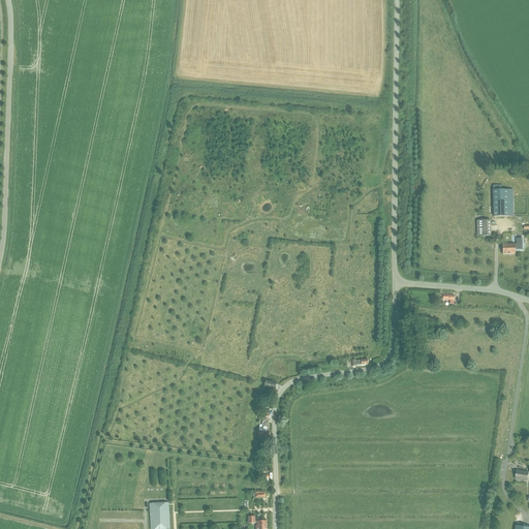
[(501,185),(492,185),(493,217),(512,217),(511,190),(501,190),(501,185)]
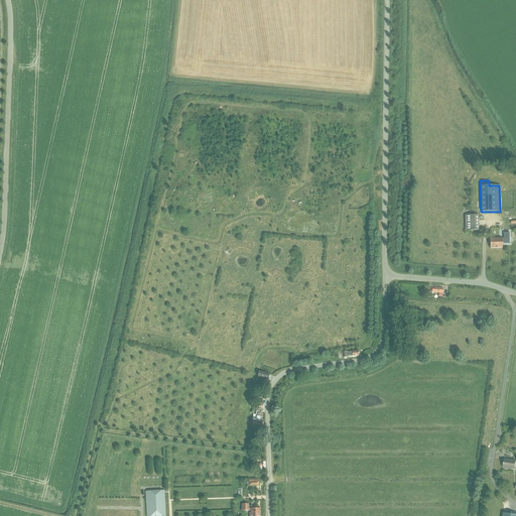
[(478,216),(465,216),(465,231),(478,230),(478,216)]
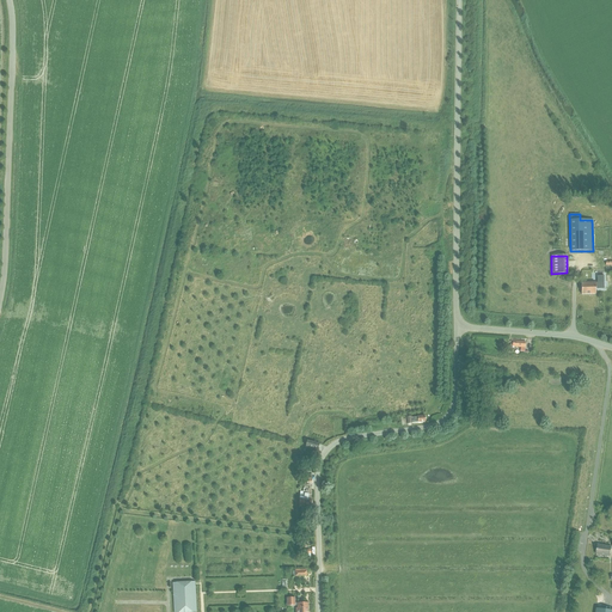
[(603,270),(598,270),(594,270),(594,282),(581,282),(581,294),(595,294),(594,286),(599,286),(599,277),(604,277),(603,270)]
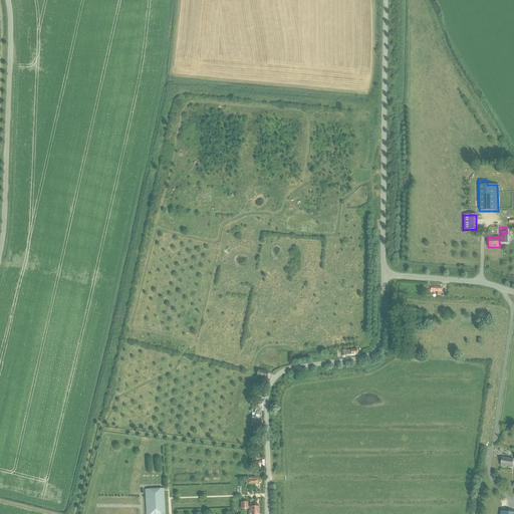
[(438,291),(437,295),(441,295),(441,291),(441,286),(431,285),(430,289),(429,289),(428,290),(438,291)]
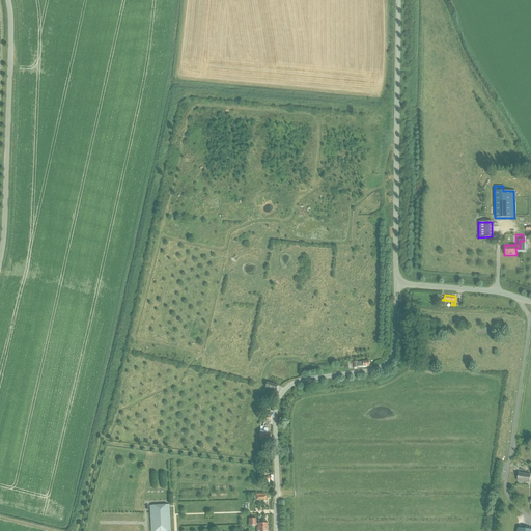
[(259,426),(259,440),(264,440),(264,437),(271,437),(271,431),(270,431),(270,412),(263,412),(263,423),(263,426),(259,426)]
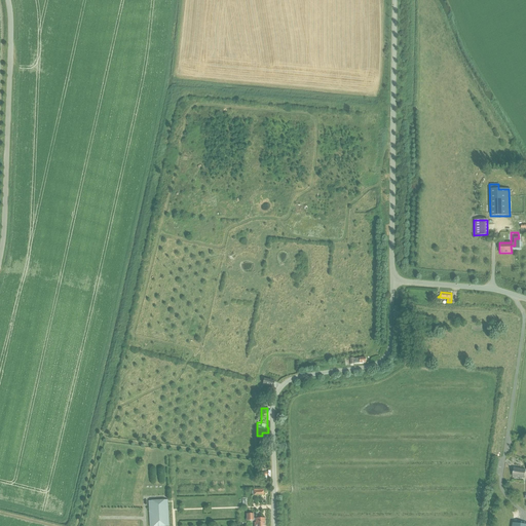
[(524,478),(525,470),(514,468),(513,477),(524,478)]
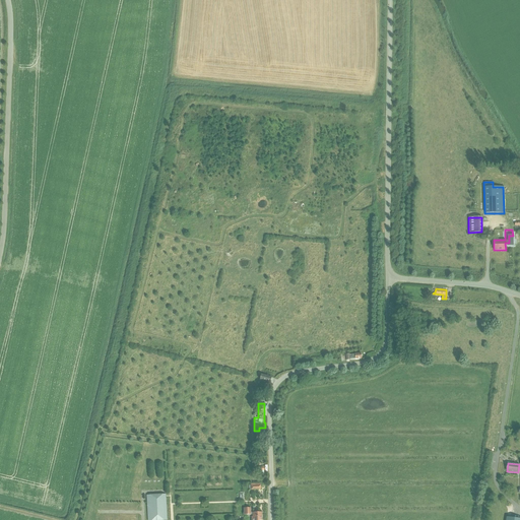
[(147,496),(147,519),(166,519),(167,519),(166,495),(147,496)]
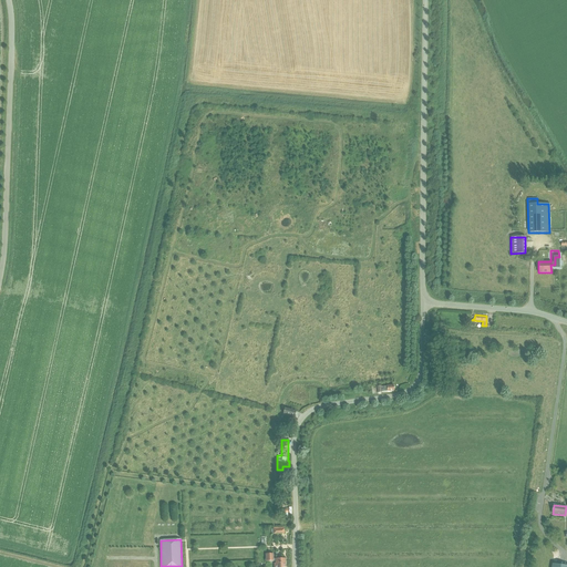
[(285,566),(285,558),(274,559),(272,554),(266,554),(266,562),(276,562),(276,564),(275,564),(274,566),(285,566)]
